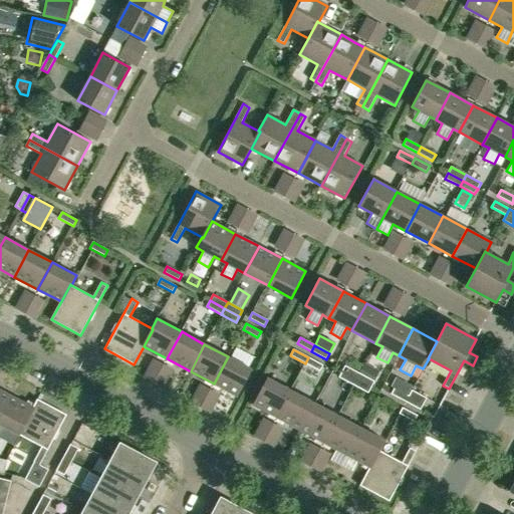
[(228,356),(214,383),(237,397),(252,369),(228,356)]
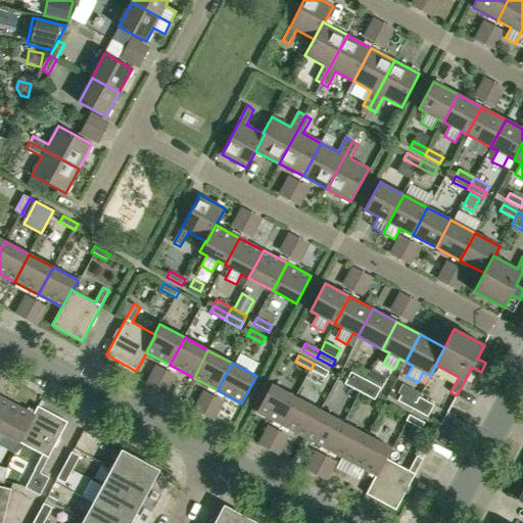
[(314,364),(311,370),(325,377),(329,371),(314,364)]
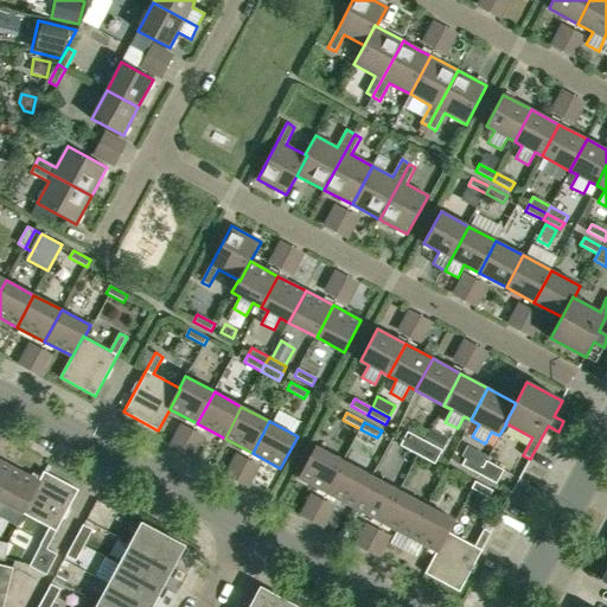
[(421,448),(425,441),(408,432),(404,439),(421,448)]
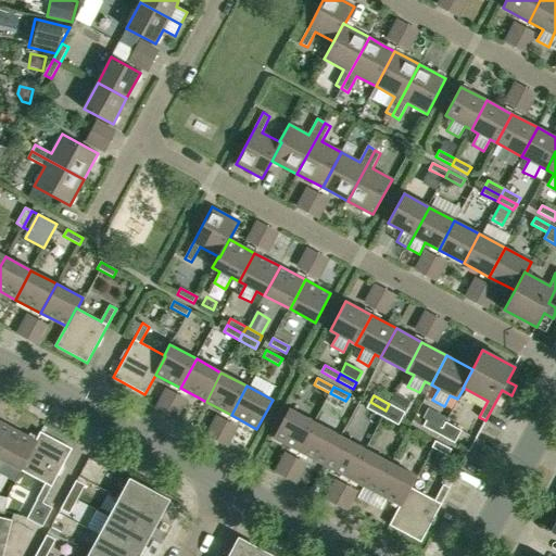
[(382,416),(386,411),(370,402),(366,407),(382,416)]
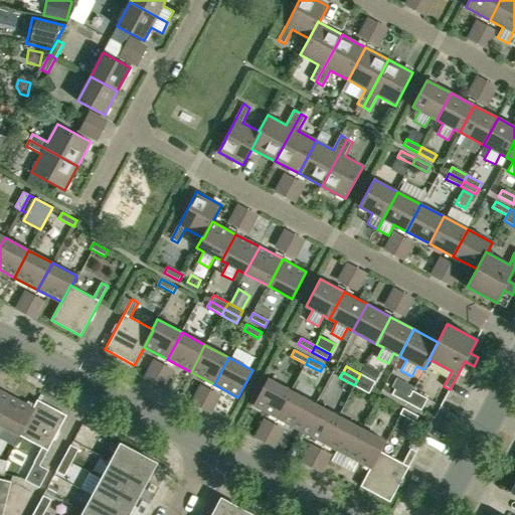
[(357,380),(372,387),(375,382),(360,374),(357,380)]
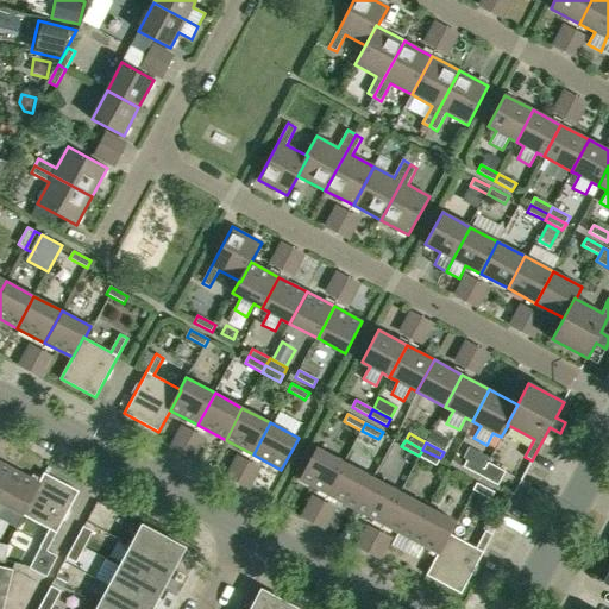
[(327,494),(345,463),(316,447),(300,479),(327,494)]
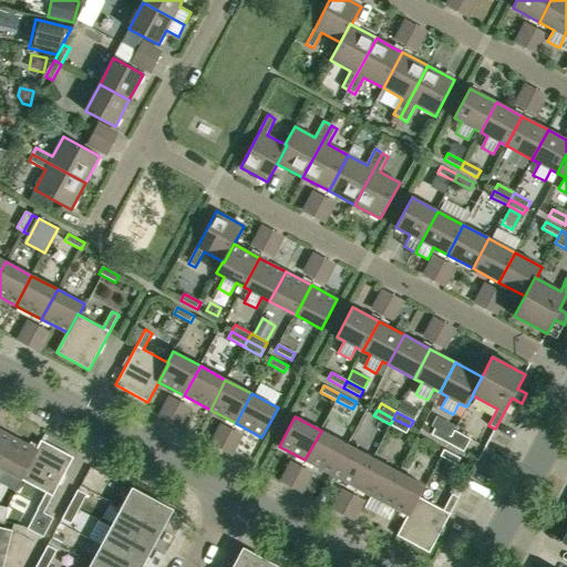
[(406,433),(410,426),(393,419),(390,424),(406,433)]
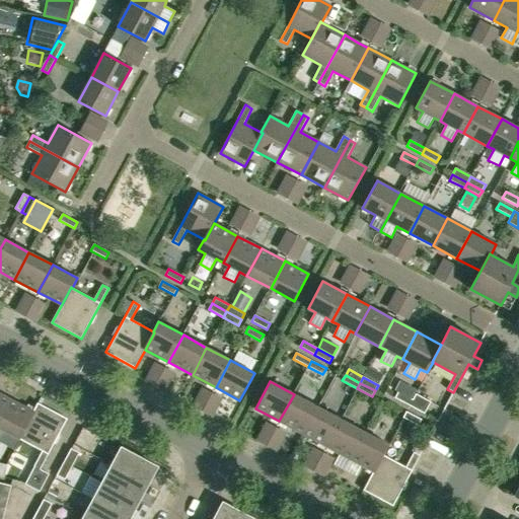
[(410,405),(413,399),(398,391),(394,397),(410,405)]
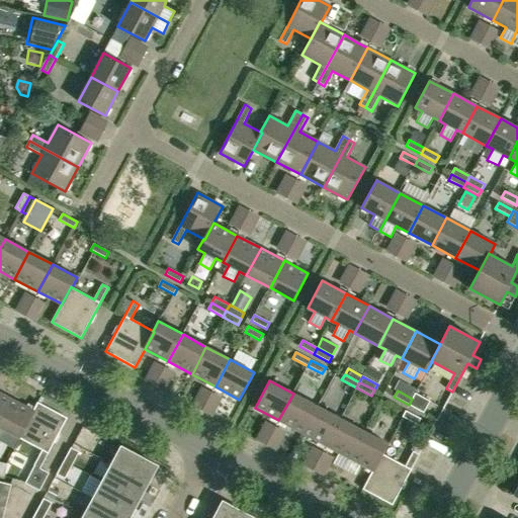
[(0,415),(9,398),(0,392),(0,415)]
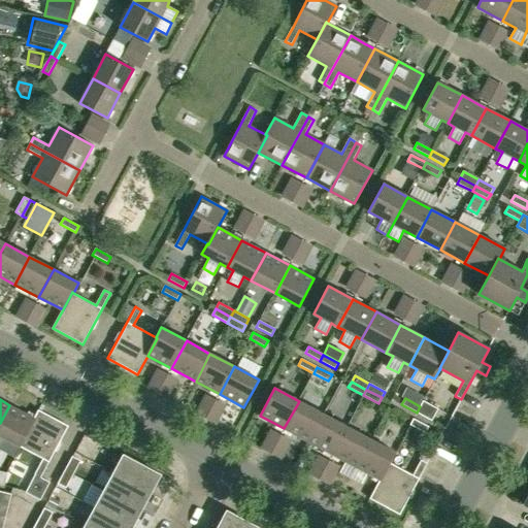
[(420,406),(417,413),(432,421),(438,408),(423,400),(420,406)]
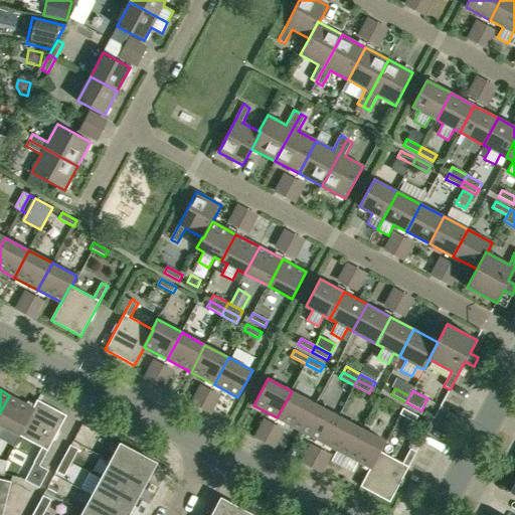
[(300,431),(315,403),(292,391),(277,417),(300,431)]
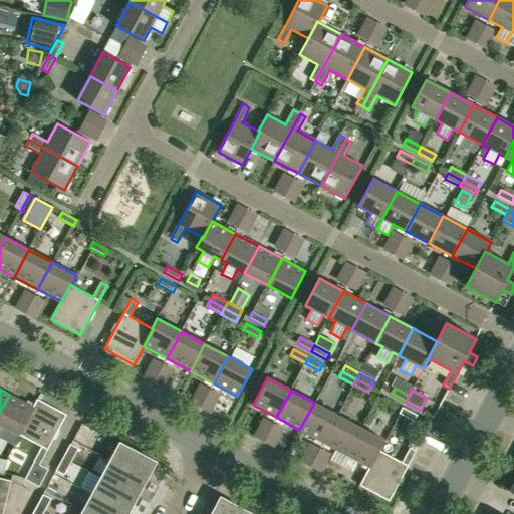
[(0,424),(18,434),(33,408),(9,395),(0,412),(0,424)]
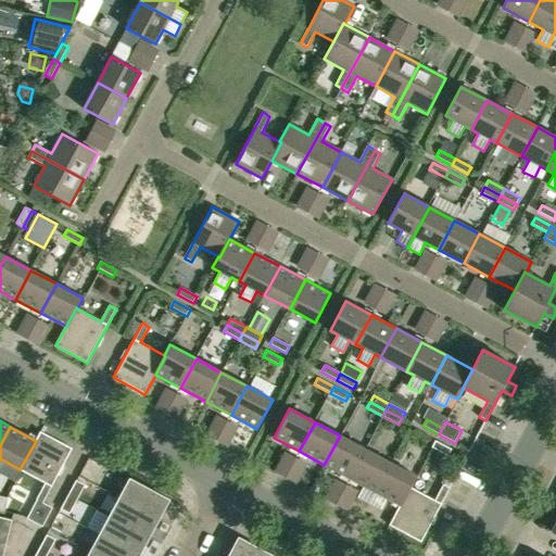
[(36,441),(20,469),(45,483),(37,500),(42,503),(72,449),(40,431),(36,441)]
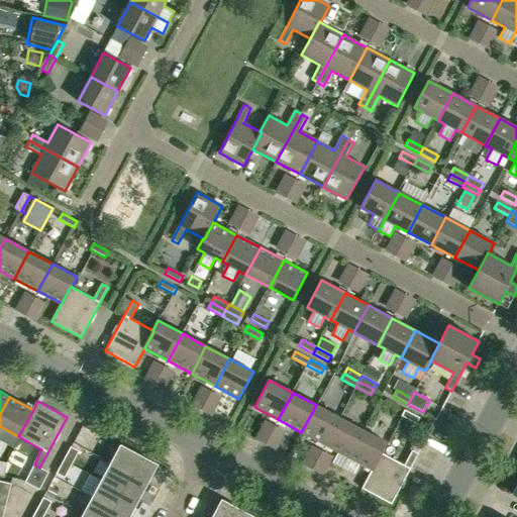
[(325,444),(339,418),(316,405),(301,432),(325,444)]
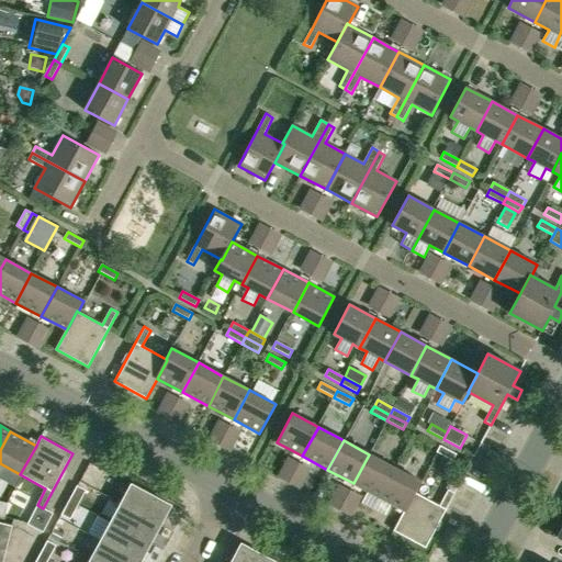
[(457,453),(440,445),(437,452),(452,461),(457,453)]
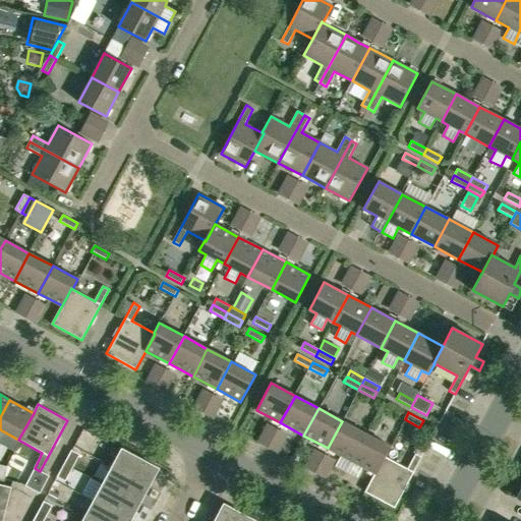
[(345,471),(365,433),(342,421),(328,448),(341,456),(335,466),(345,471)]
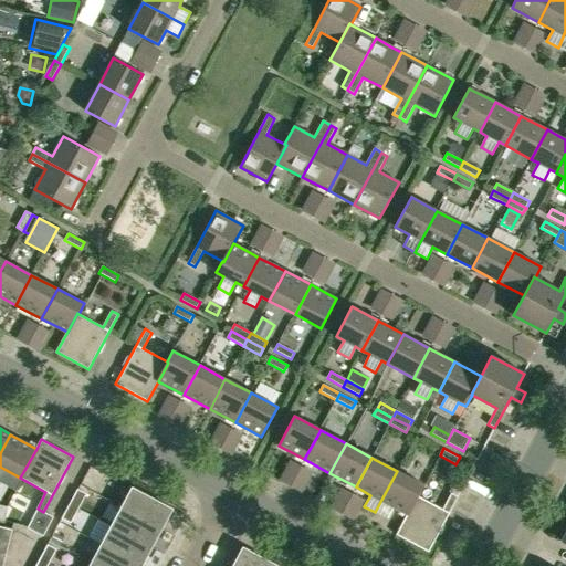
[(417,495),(419,496),(425,485),(397,471),(375,512),(387,519),(394,507),(407,515),(417,495)]
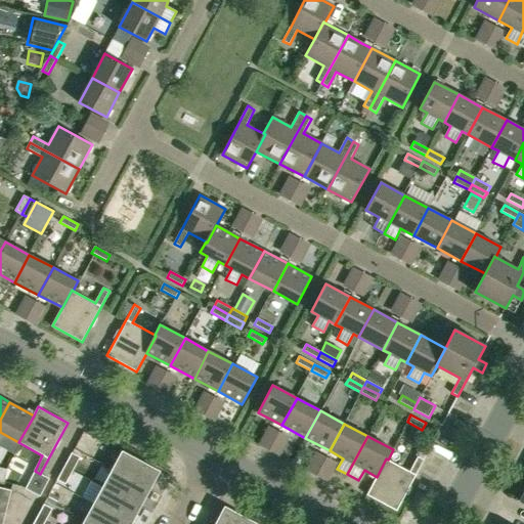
[(64,466),(73,470),(80,456),(72,452),(64,466)]
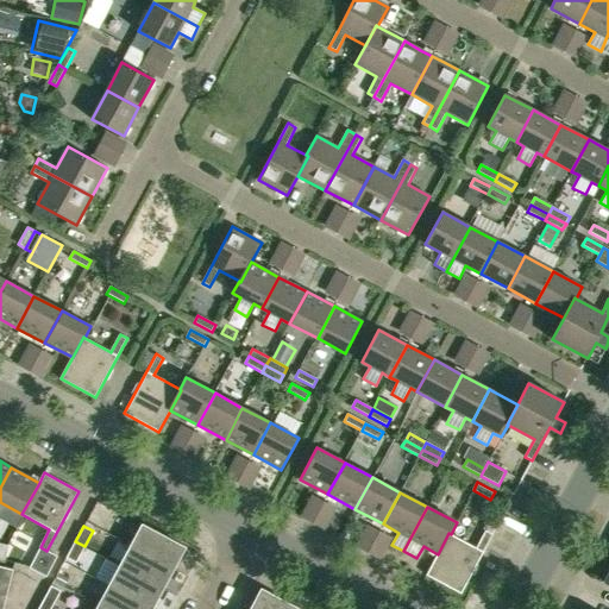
[(174,569),(180,557),(184,560),(189,551),(143,526),(131,546),(174,569)]
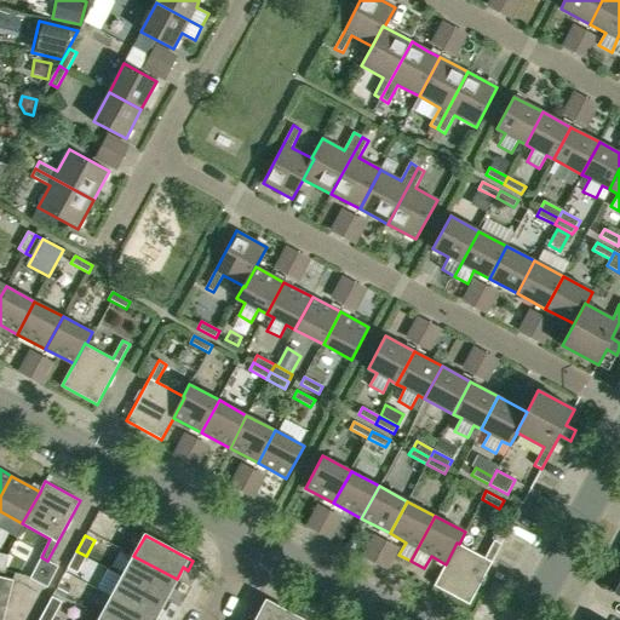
[(457,543),(446,564),(434,585),(470,604),(501,544),(494,540),(484,558),(459,544),(457,543)]
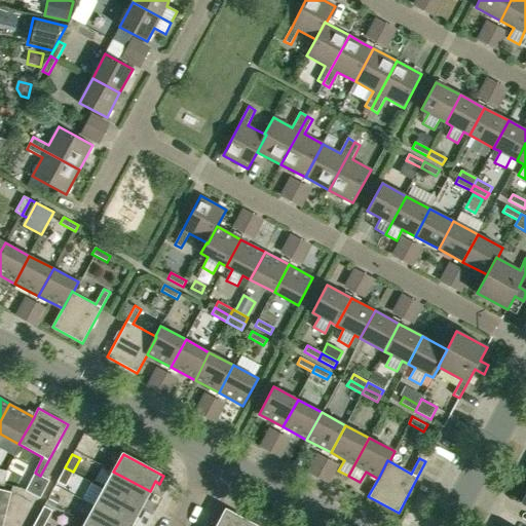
[(66,486),(73,472),(65,467),(58,482),(66,486)]
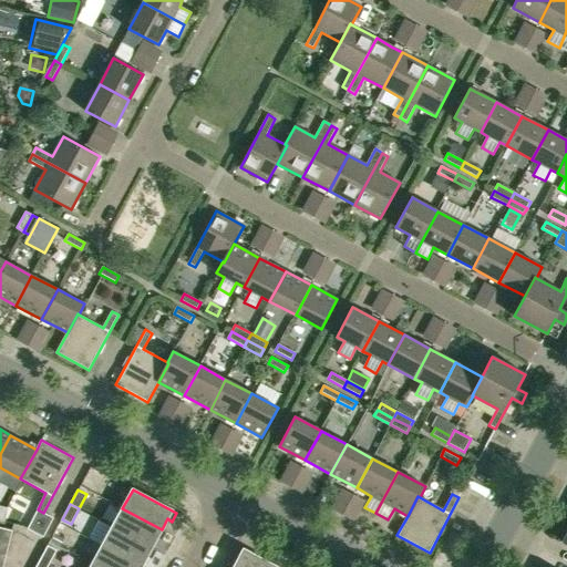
[(166,532),(162,529),(122,508),(112,527),(152,548),(152,547),(157,537),(162,539),(166,532)]
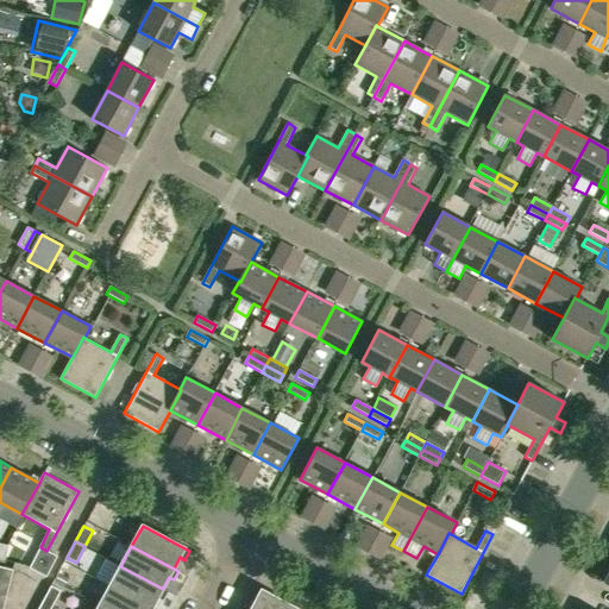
[(0,566),(0,582),(10,584),(13,570),(0,566)]
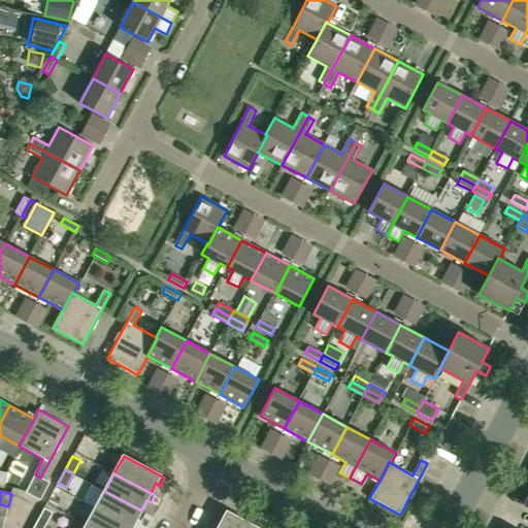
[(145,513),(141,509),(141,510),(104,491),(95,508),(132,527),(137,518),(141,520),(145,513)]
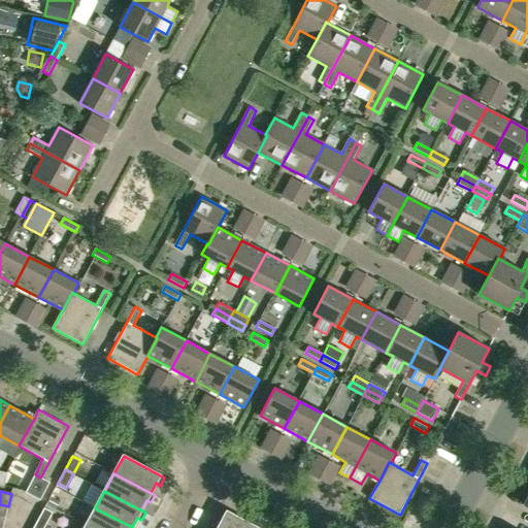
[(37,521),(45,526),(53,512),(44,507),(37,521)]
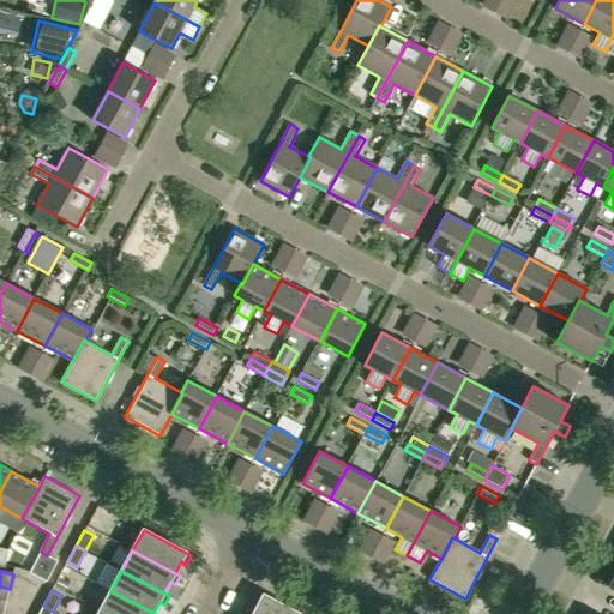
[(155,613),(154,613),(110,591),(100,612),(104,613),(155,613)]
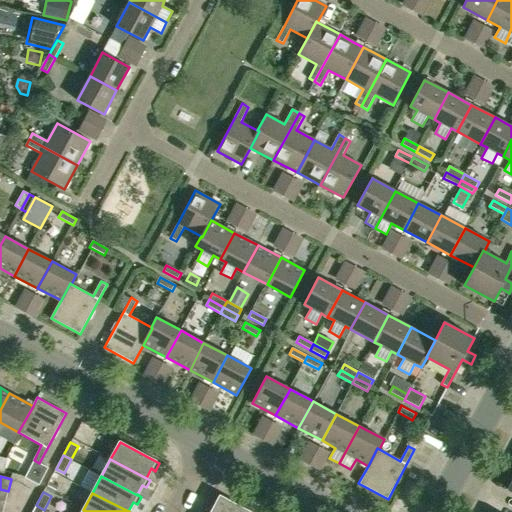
[(250,511),(220,496),(214,506),(210,504),(206,511),(207,511),(250,511)]
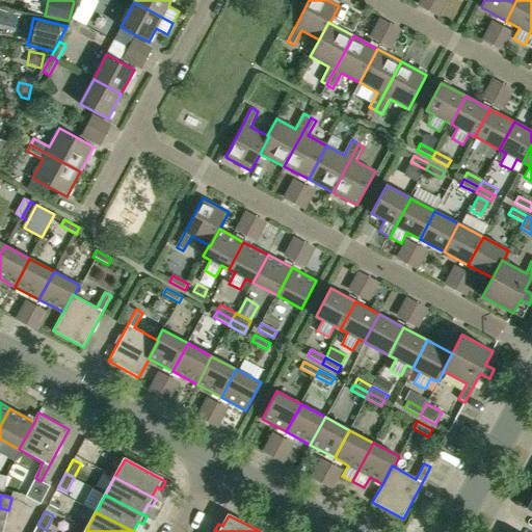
[(90,531),(86,530),(75,523),(69,531),(90,531)]
